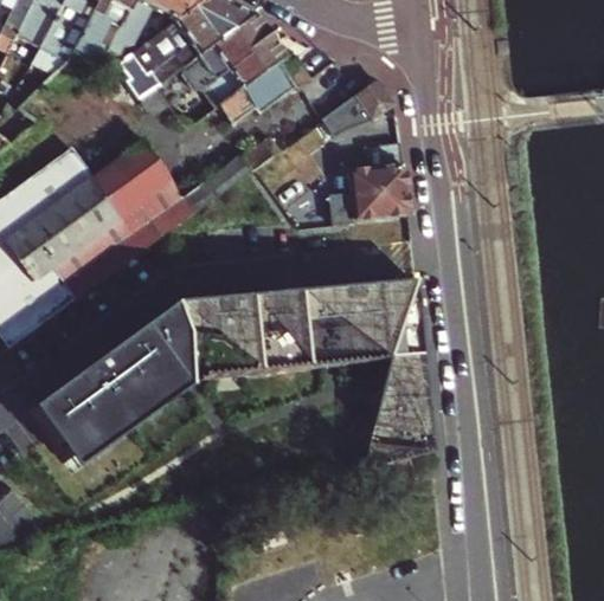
[(0,33),(13,40),(17,34),(33,0),(1,0),(13,6),(0,32),(0,33)]
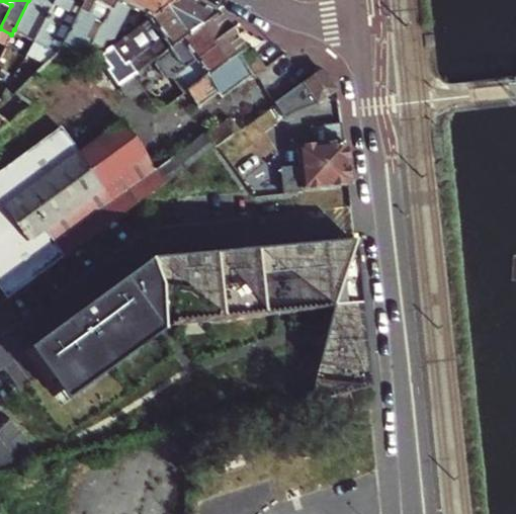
[(44,4),(51,8),(55,0),(28,0),(14,29),(27,35),(44,4)]
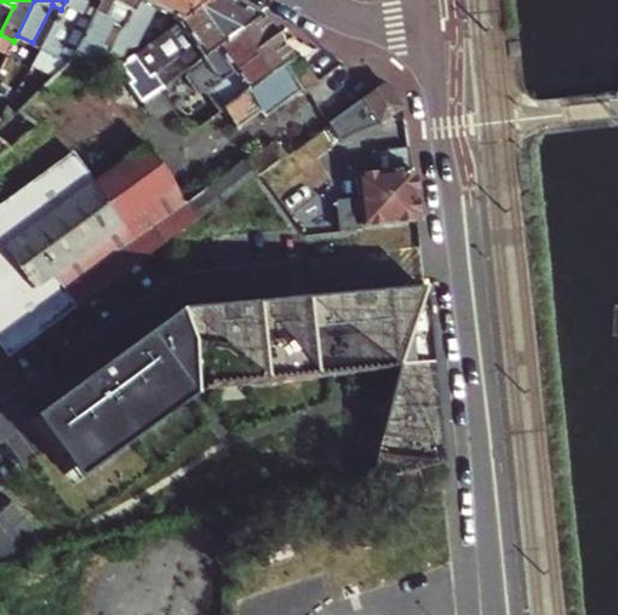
[(69,61),(74,51),(99,0),(66,0),(61,10),(47,36),(58,42),(52,52),(69,61)]
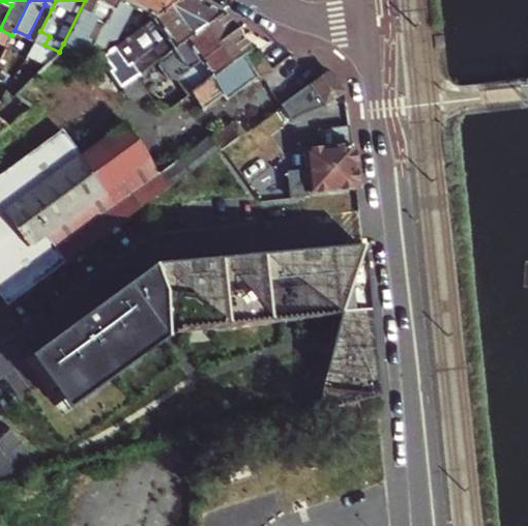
[(96,18),(106,23),(117,0),(85,0),(63,44),(88,57),(92,50),(83,46),(96,18)]
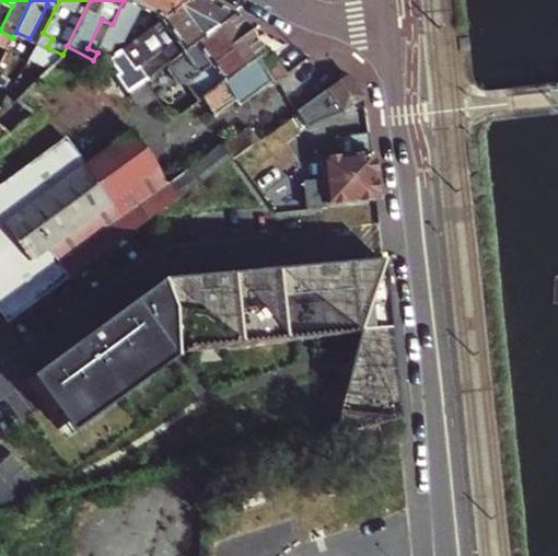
[(151,19),(154,24),(187,0),(124,0),(112,24),(101,46),(108,50),(112,49),(116,42),(118,43),(123,41),(140,7),(154,14),(151,19)]
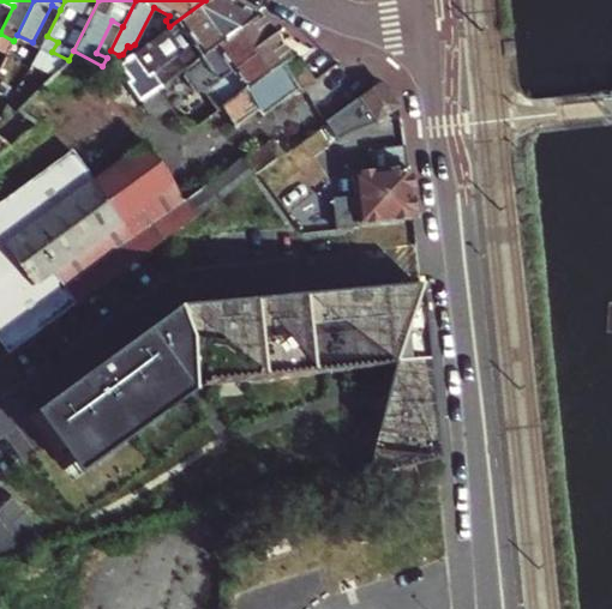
[(159,86),(186,66),(257,13),(231,0),(205,0),(169,26),(121,62),(133,78),(130,80),(142,98),(143,98),(159,86)]
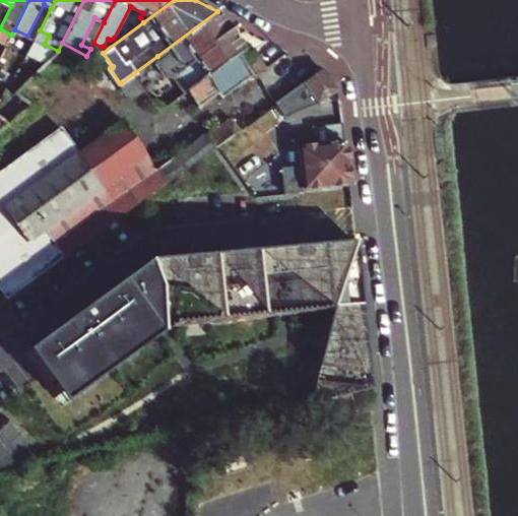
[(258,73),(267,67),(254,49),(248,54),(217,11),(157,56),(157,62),(168,75),(174,75),(179,72),(190,87),(208,74),(220,91),(223,95),(257,71),(258,73)]
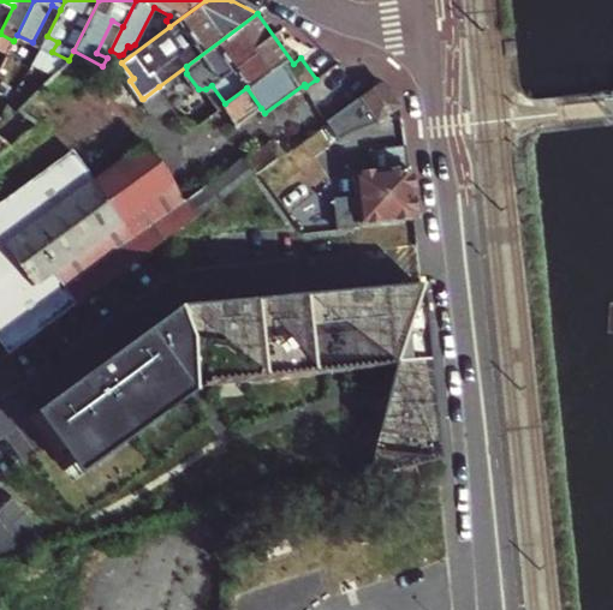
[(41,47),(52,52),(58,42),(47,36),(41,47)]
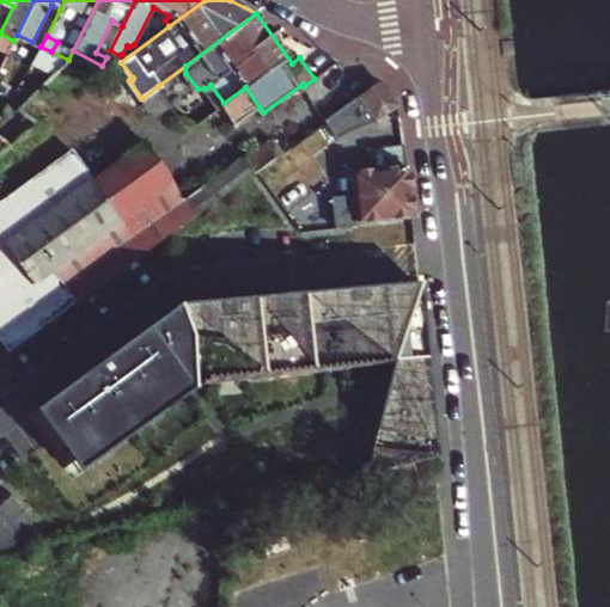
[(83,91),(93,83),(102,66),(73,50),(68,60),(59,68),(83,91)]
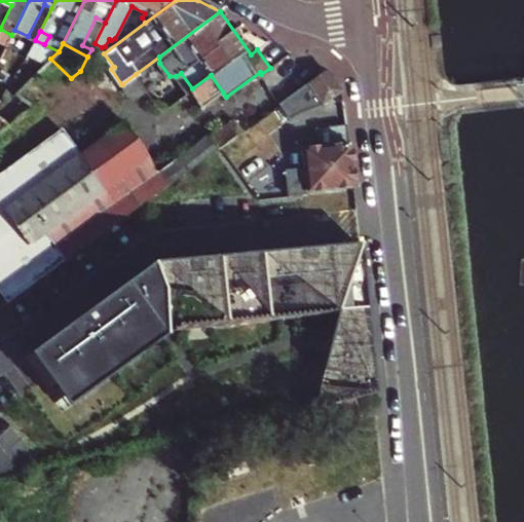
[(343,88),(343,87),(327,66),(308,80),(310,82),(325,102),(343,88)]
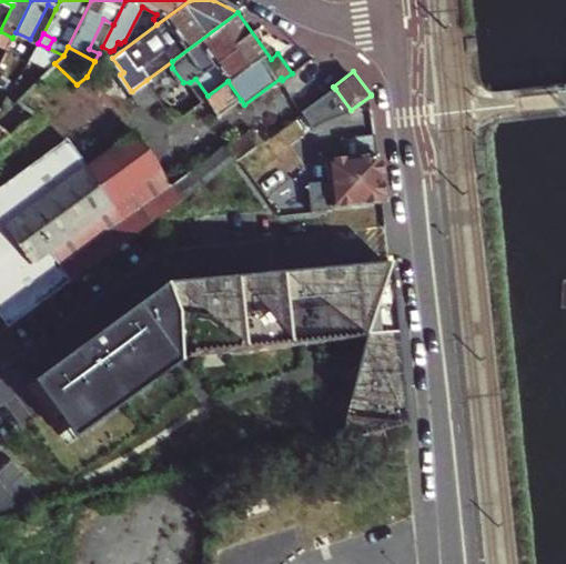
[(150,103),(158,97),(147,80),(132,91),(141,103),(150,103)]
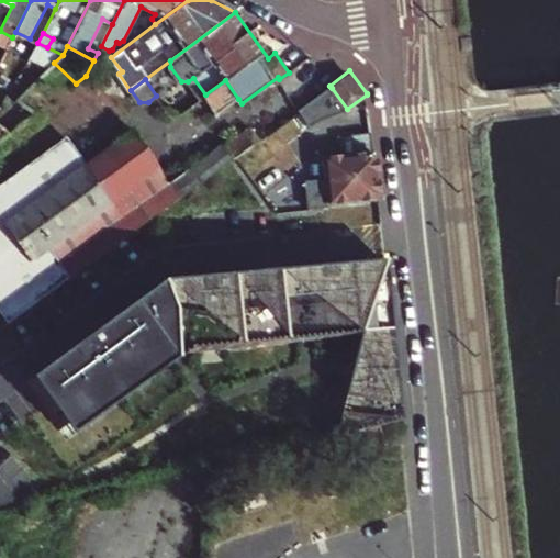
[(217,113),(238,99),(225,80),(205,95),(204,96),(217,113)]
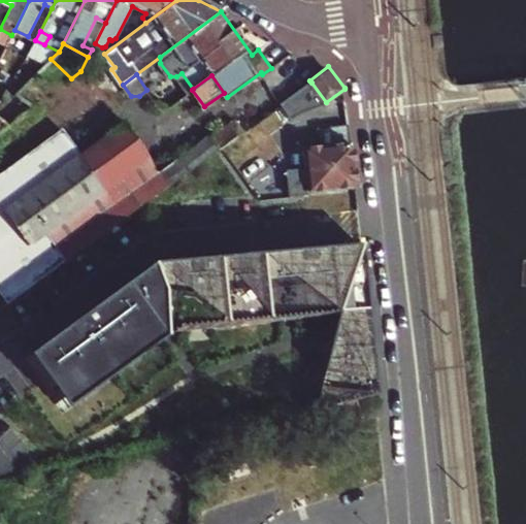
[(0,172),(0,291),(8,302),(220,148),(221,149),(223,146),(245,129),(237,117),(211,135),(209,133),(160,169),(125,122),(81,154),(63,127),(0,172)]
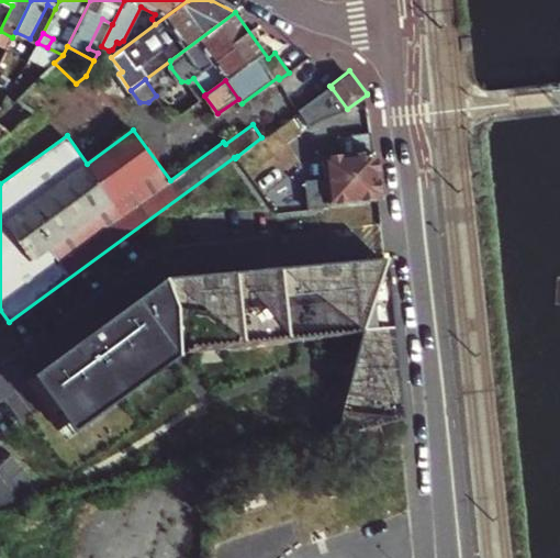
[(325,203),(380,198),(376,149),(372,130),(340,133),(343,156),(324,158),(326,178),(306,180),(310,208),(326,205),(325,203)]
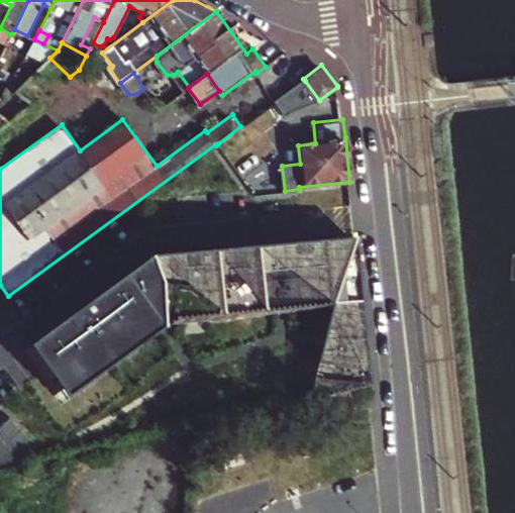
[(320,397),(350,390),(373,385),(357,236),(147,258),(26,348),(66,400),(172,323),(329,305),(309,399),(320,397)]
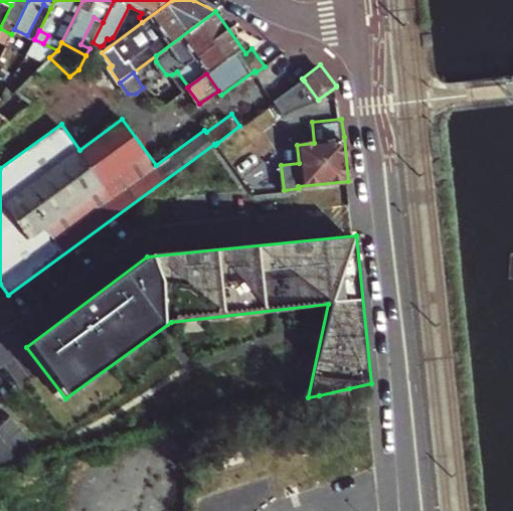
[(334,411),(353,407),(349,388),(319,395),(320,400),(331,397),(334,411)]
